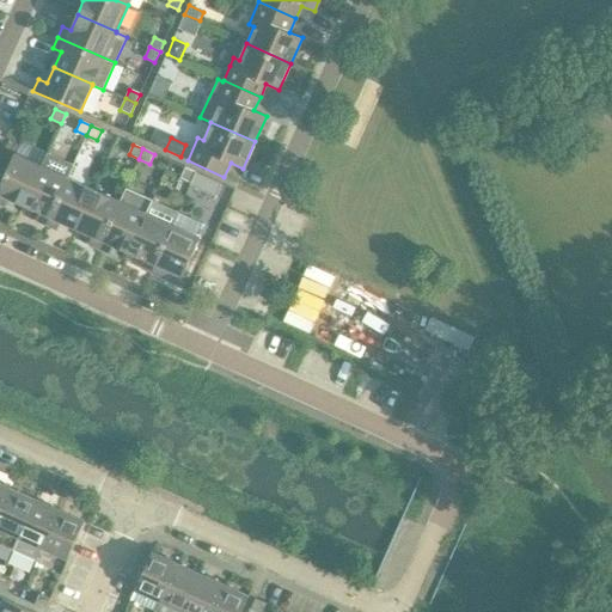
[(0,203),(5,206),(8,197),(23,204),(41,166),(14,153),(6,171),(0,184),(0,203)]
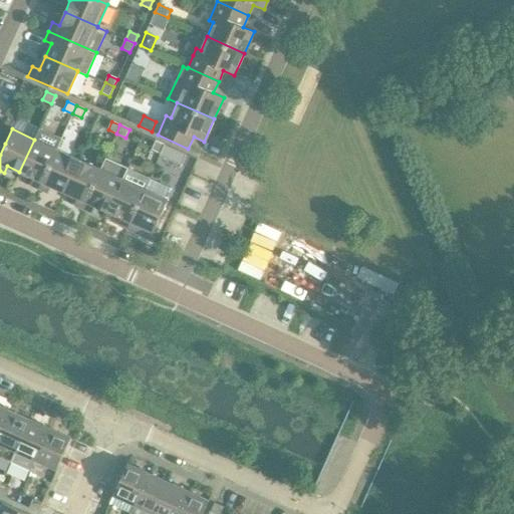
[(39,129),(34,140),(19,172),(33,178),(30,185),(38,189),(56,149),(57,150),(61,139),(39,129)]
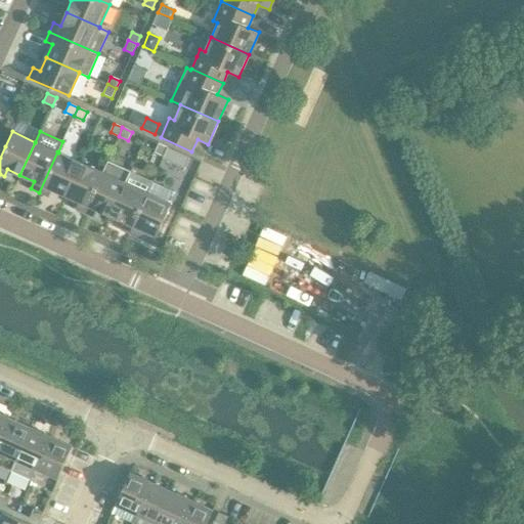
[(167,147),(159,143),(155,153),(163,157),(167,147)]
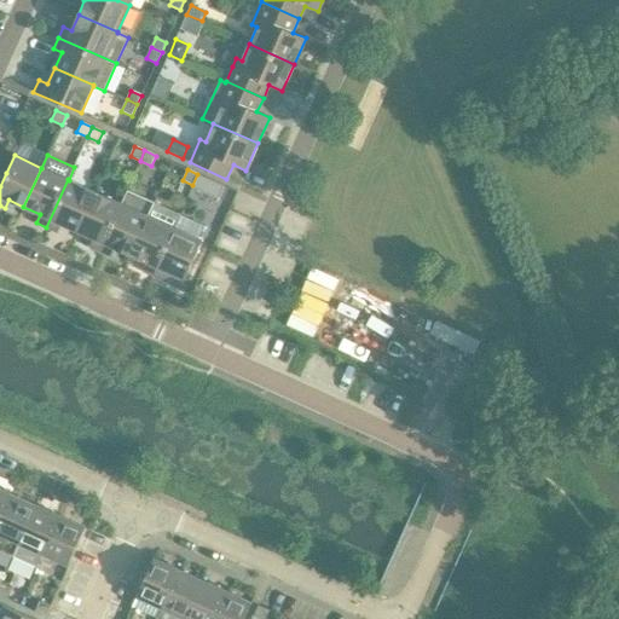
[(218,198),(224,185),(197,174),(192,185),(192,187),(218,198)]
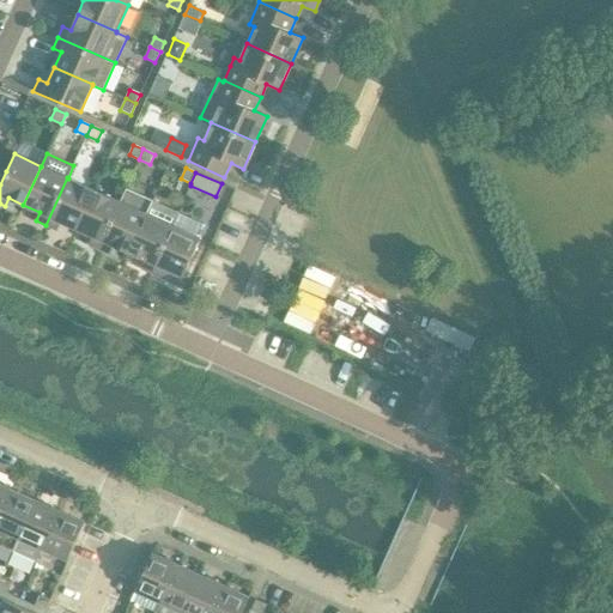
[(93,189),(68,178),(67,177),(46,225),(56,230),(60,222),(76,229),(93,189)]
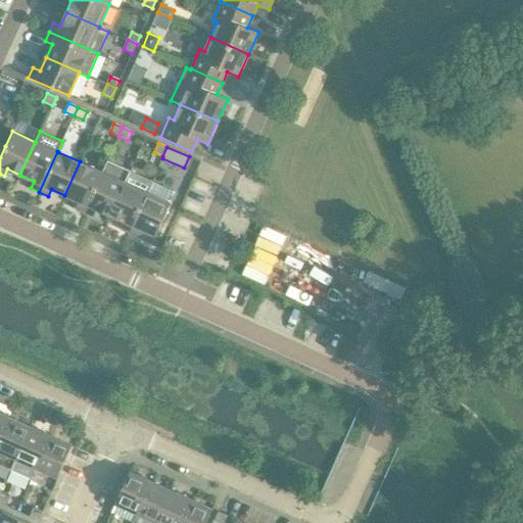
[(84,212),(102,172),(80,161),(64,195),(78,201),(75,208),(84,212)]
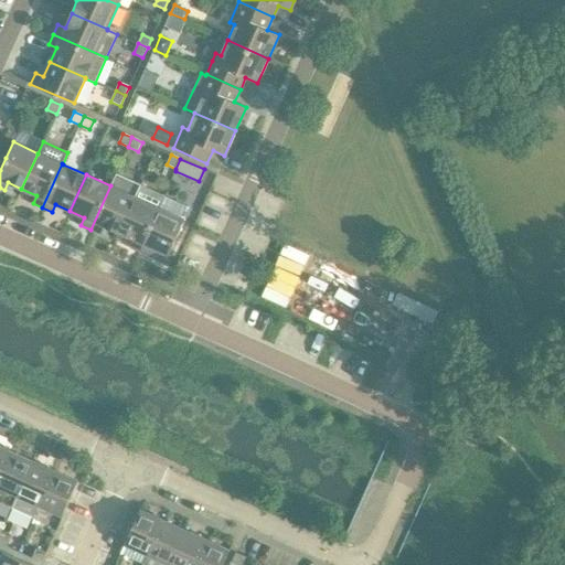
[(117,176),(112,187),(110,185),(91,230),(100,234),(104,226),(118,233),(135,196),(140,187),(117,176)]
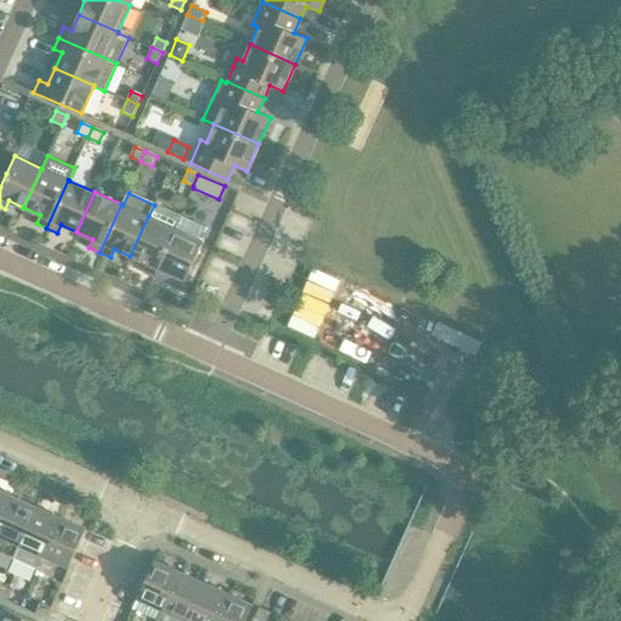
[(146,263),(142,271),(153,275),(174,228),(148,216),(130,256),(146,263)]
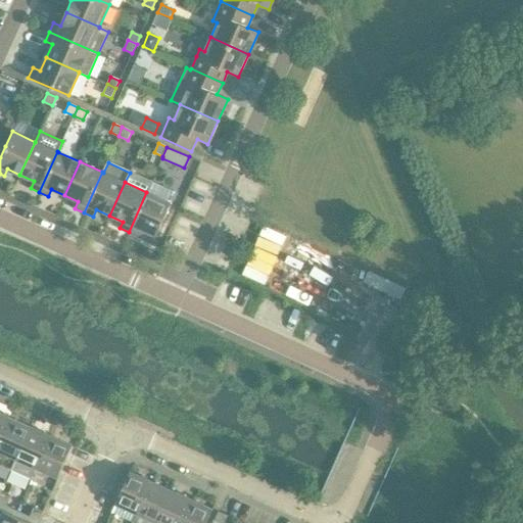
[(152,243),(171,202),(146,192),(129,232),(152,243)]
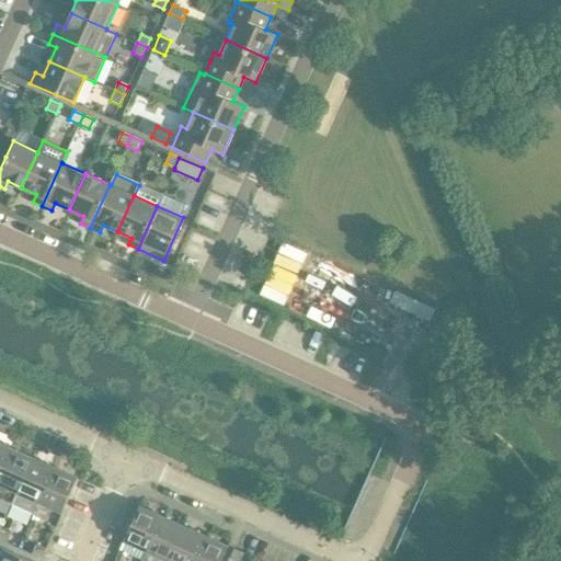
[(0,471),(11,448),(0,443),(0,471)]
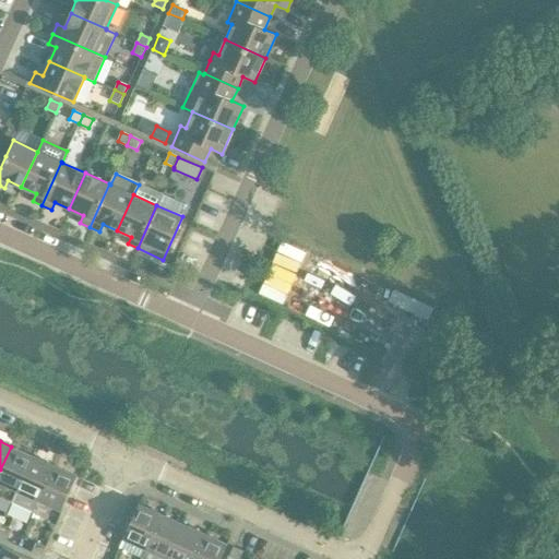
[(11,447),(0,470),(0,497),(12,502),(16,490),(33,456),(11,447)]
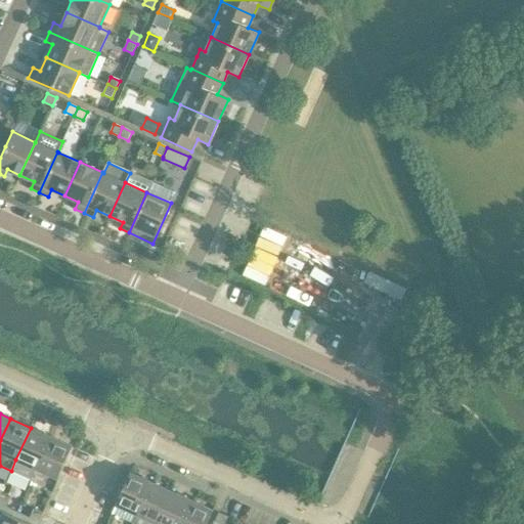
[(16,460),(15,461),(11,471),(31,480),(36,469),(50,437),(31,428),(15,460),(16,460)]
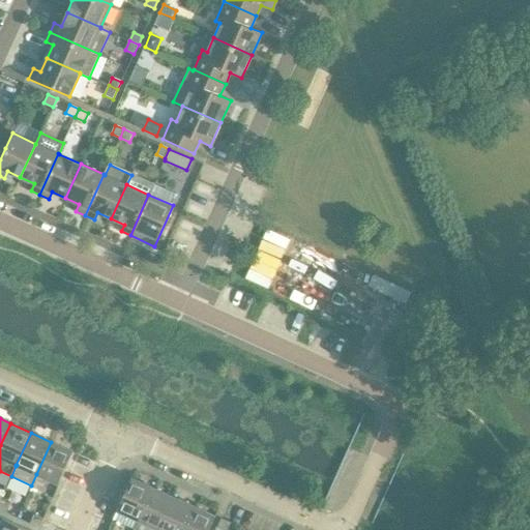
[(36,474),(58,483),(72,451),(51,442),(36,474)]
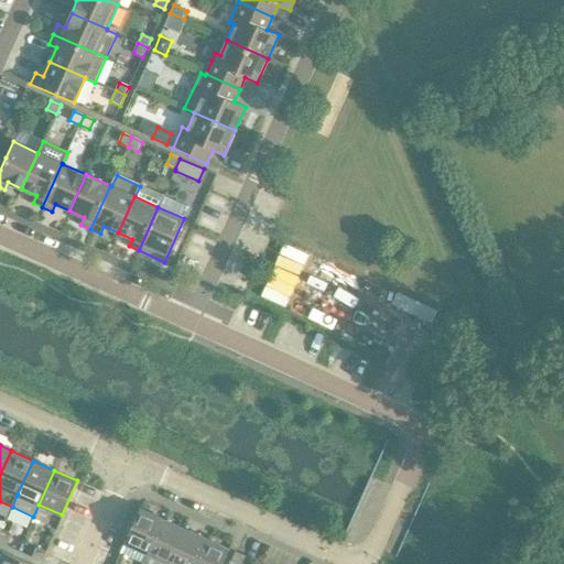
[(142,563),(162,519),(140,509),(120,552),(142,563)]
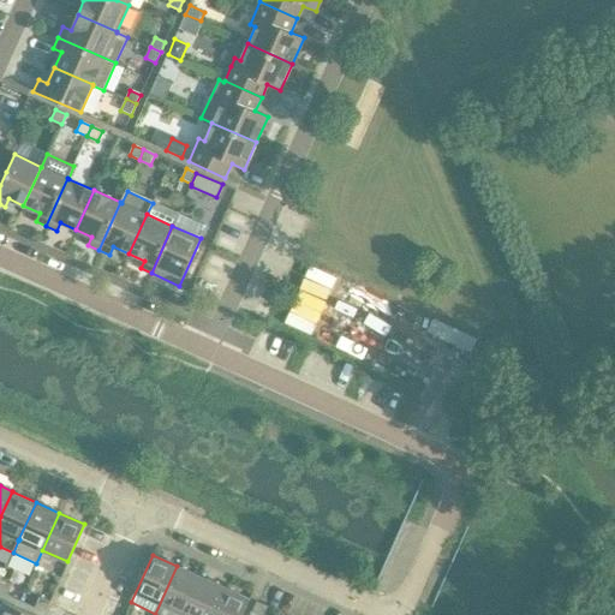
[(159,614),(183,614),(201,577),(177,566),(155,614),(159,614)]
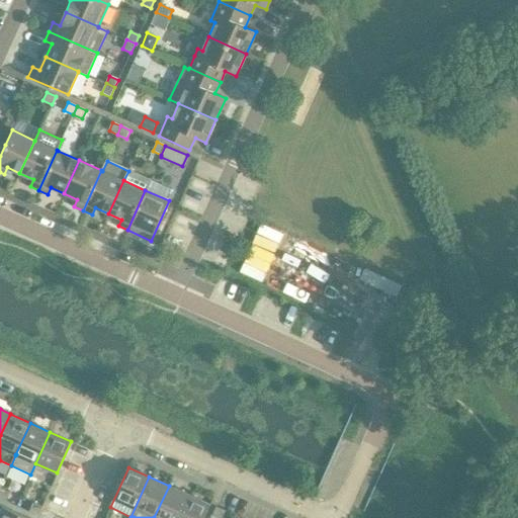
[(156,517),(178,517),(189,495),(169,486),(154,517),(155,517),(156,517)]
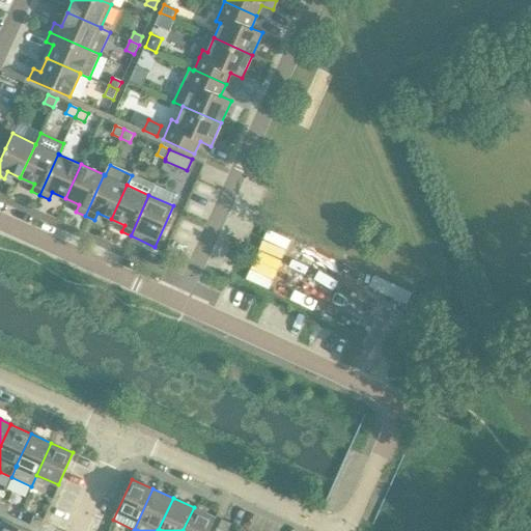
[(0,510),(6,513),(9,505),(0,501),(0,510)]
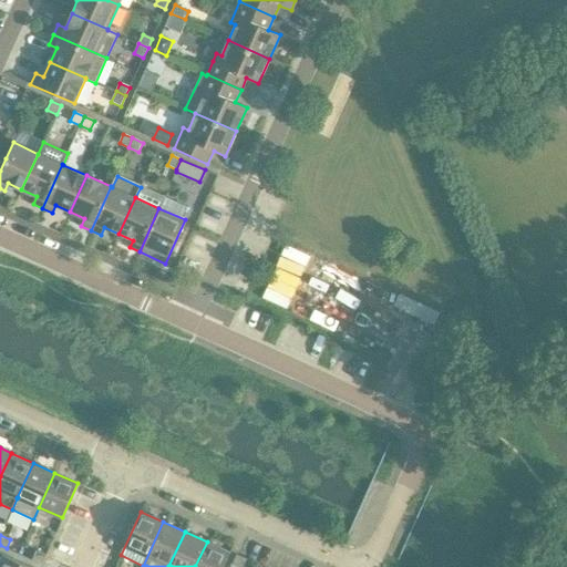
[(195,566),(223,566),(230,552),(207,542),(195,566)]
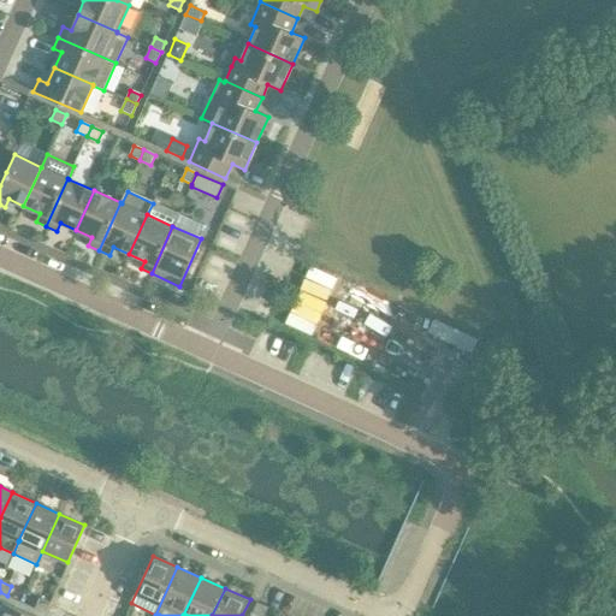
[(49,603),(40,598),(35,609),(45,614),(49,603)]
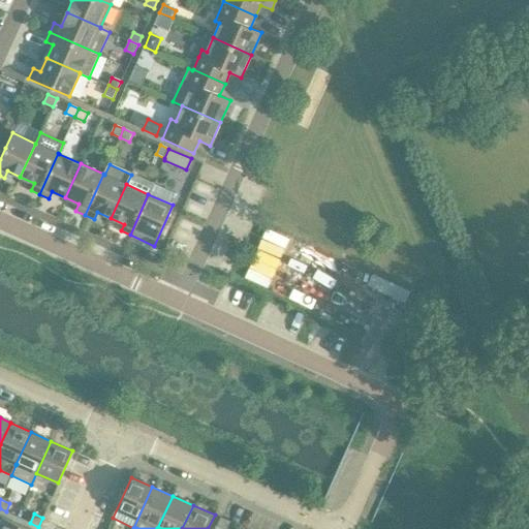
[(28,528),(3,518),(0,525),(0,528),(28,528)]
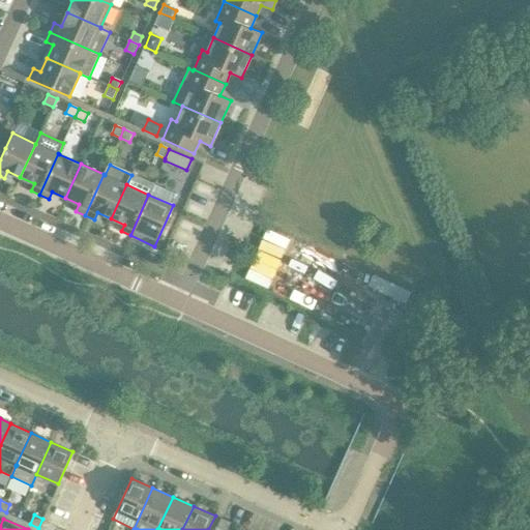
[(221,519),(216,528),(222,529),(226,529),(230,523),(221,519)]
